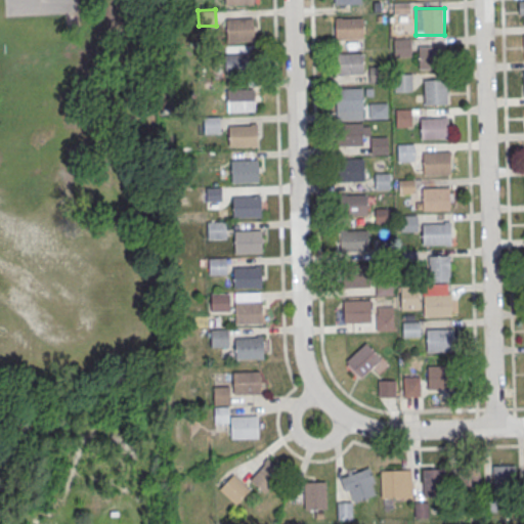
[(336,17),(362,17),(362,39),(336,39),(336,17)]
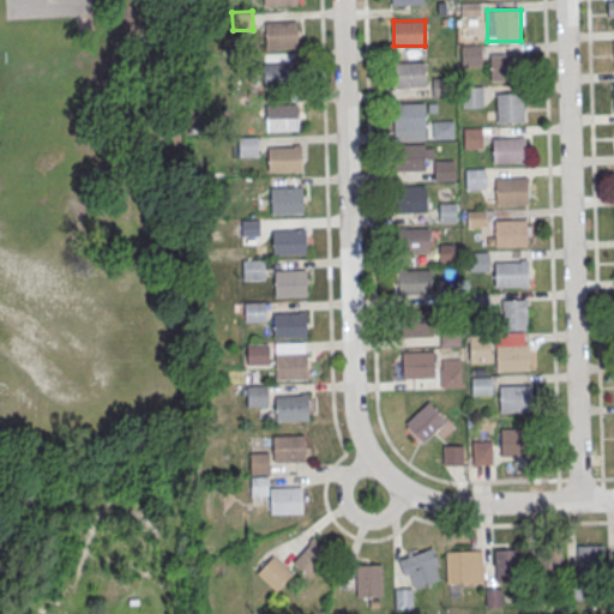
[(265,22),(296,22),(298,47),(266,47),(265,22)]
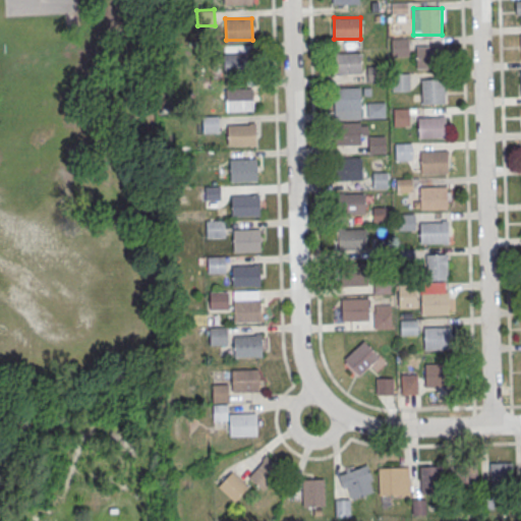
[(409,38),(391,38),(391,57),(409,57),(409,38)]
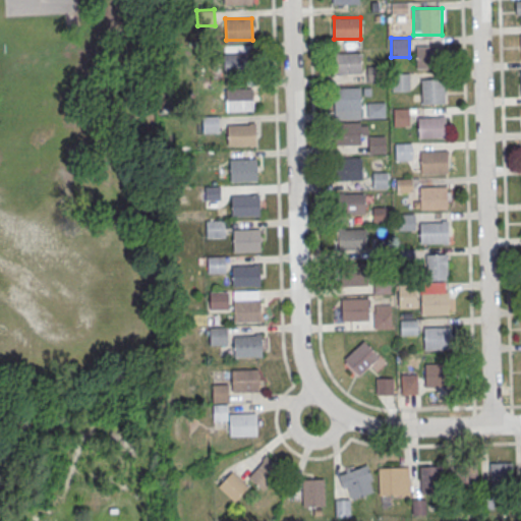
[(415,47),(442,46),(443,67),(416,67),(415,47)]
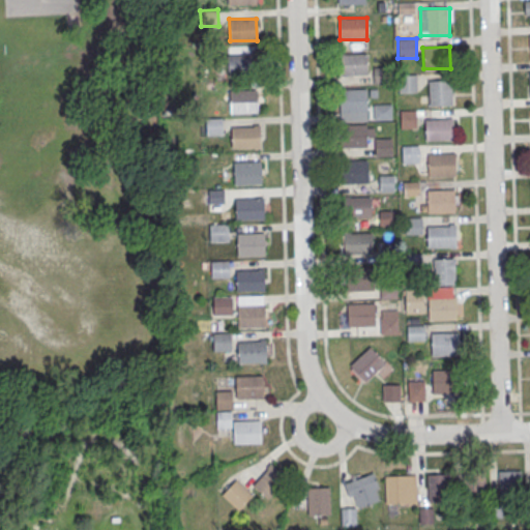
[(339,54),(365,53),(366,75),(340,75),(339,54)]
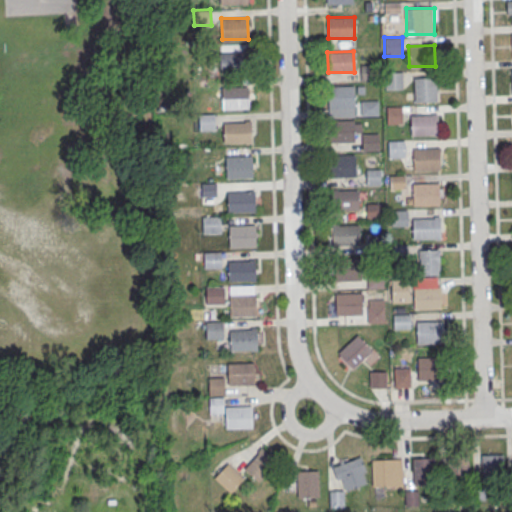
[(221,52),(247,52),(247,72),(221,73),(221,52)]
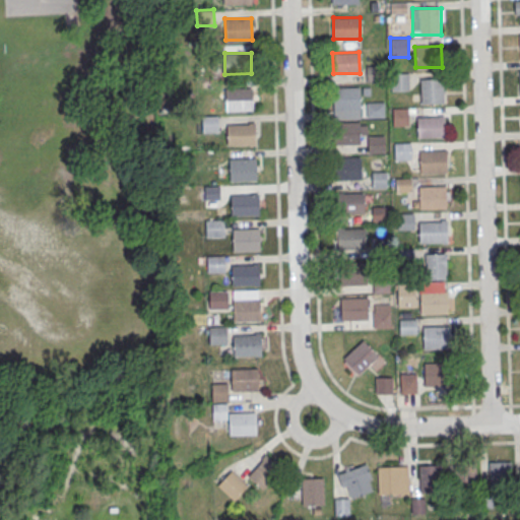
[(408,73),(391,73),(391,90),(408,90),(408,73)]
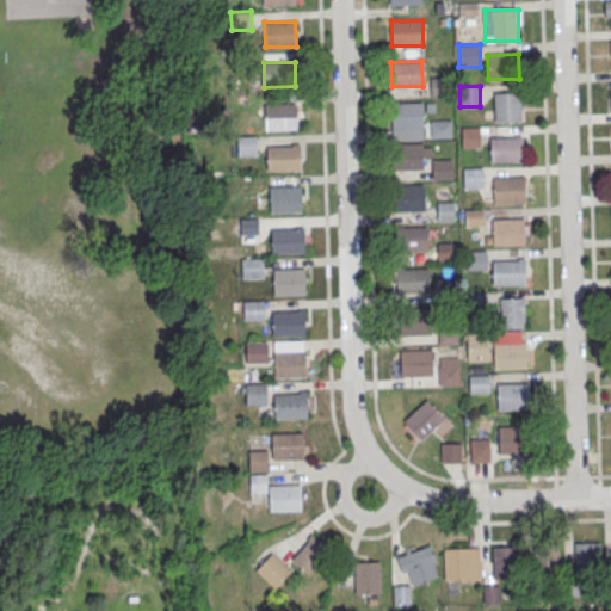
[(494,92),(519,92),(519,122),(495,123),(494,92)]
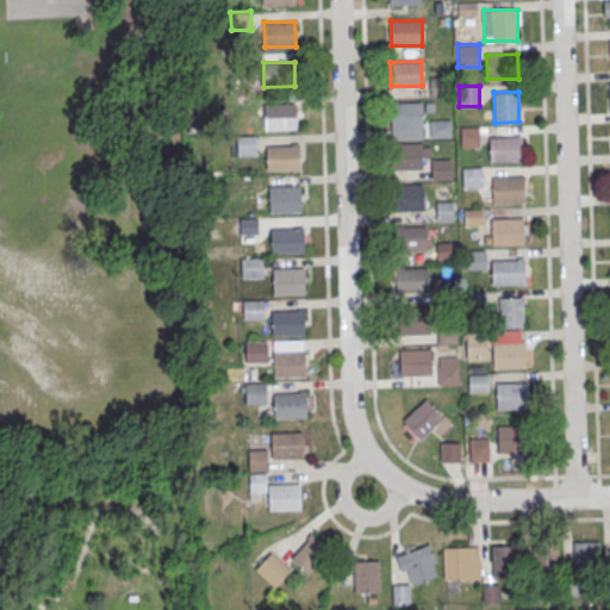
[(390,101),(421,100),(422,125),(391,126),(390,101)]
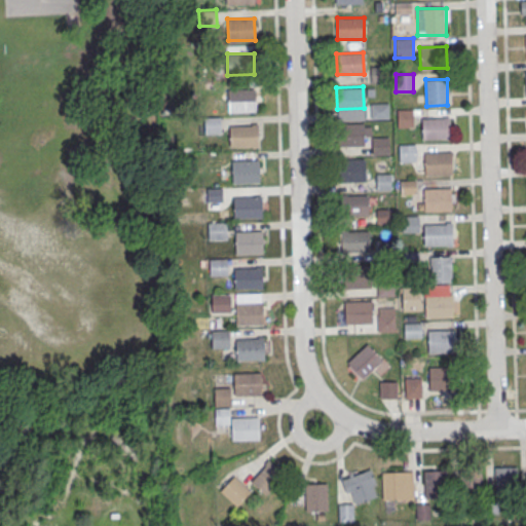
[(228,89),(255,89),(255,110),(228,111),(228,89)]
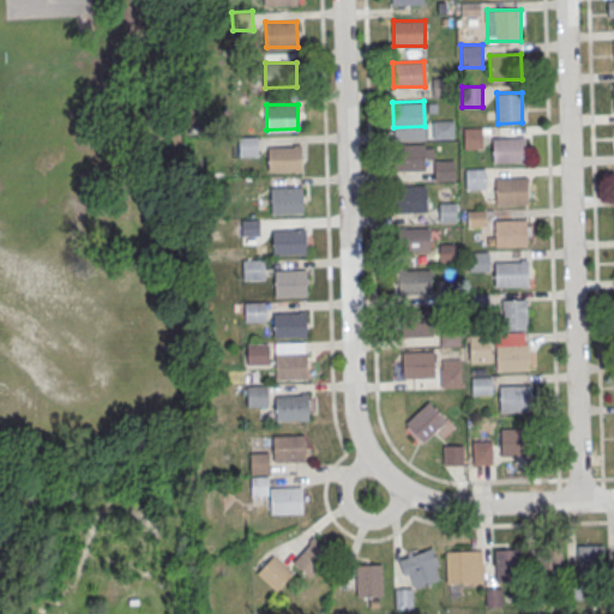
[(432,120),(452,119),(453,138),(432,139),(432,120)]
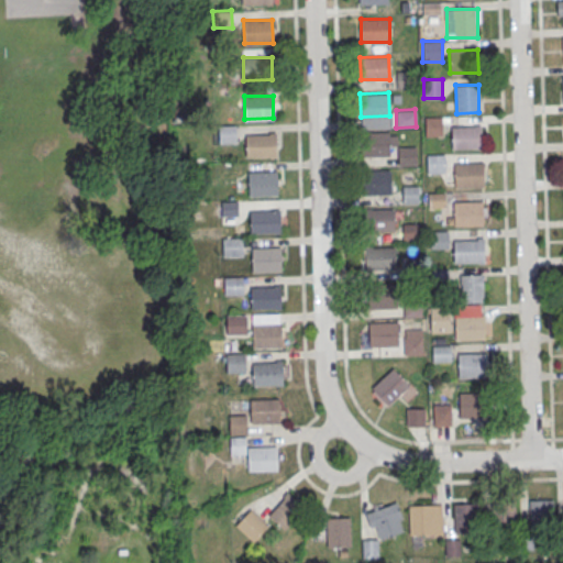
[(422,118),(441,117),(442,134),(422,134),(422,118)]
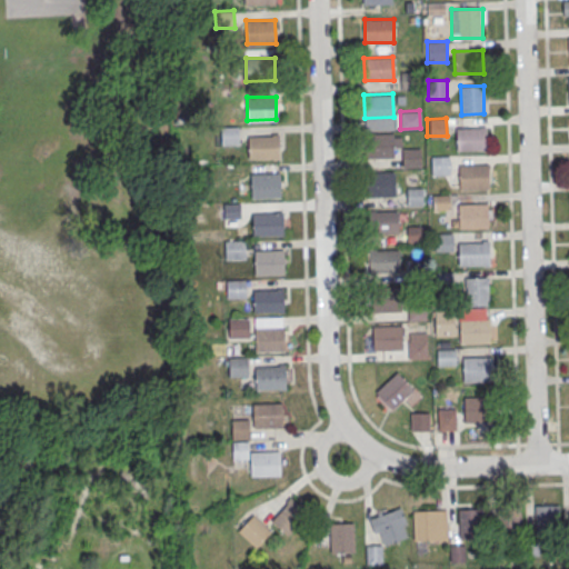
[(220,127),(239,126),(239,143),(220,143),(220,127)]
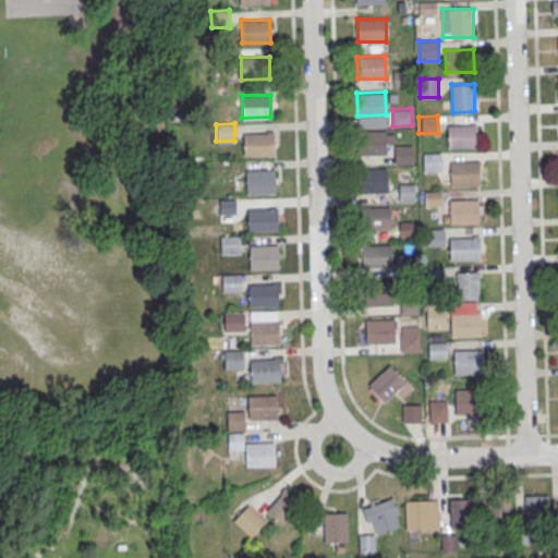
[(448,125),(476,125),(477,147),(449,148),(448,125)]
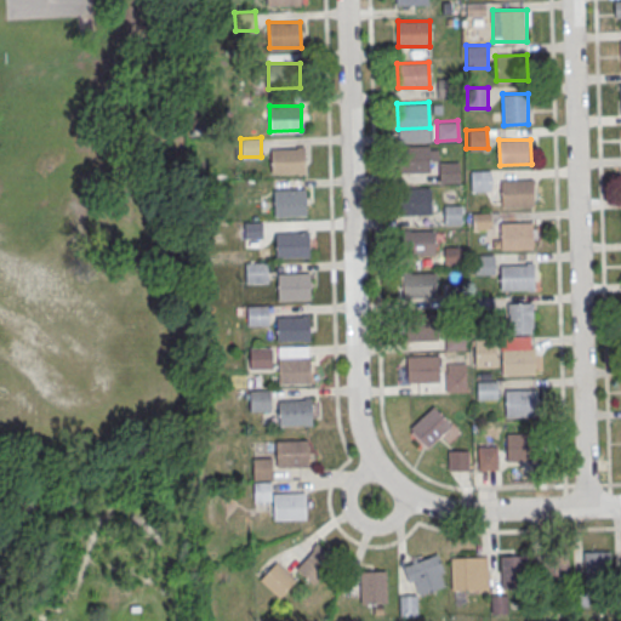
[(397,146),(428,146),(428,170),(397,171),(397,146)]
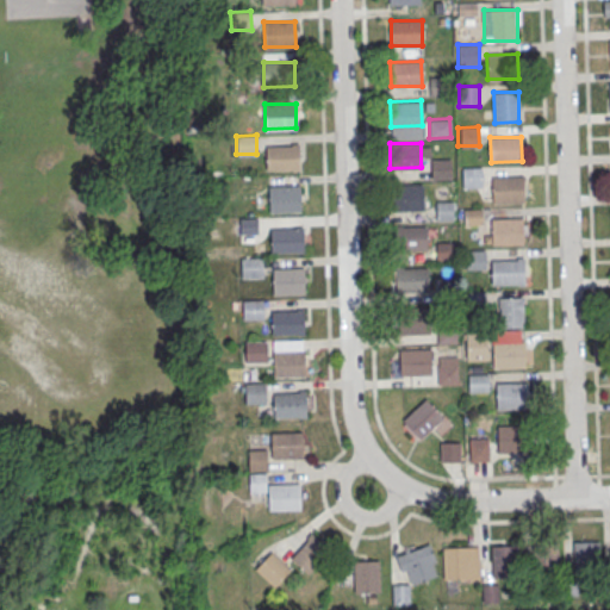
[(267,145),(298,144),(298,169),(267,169),(267,145)]
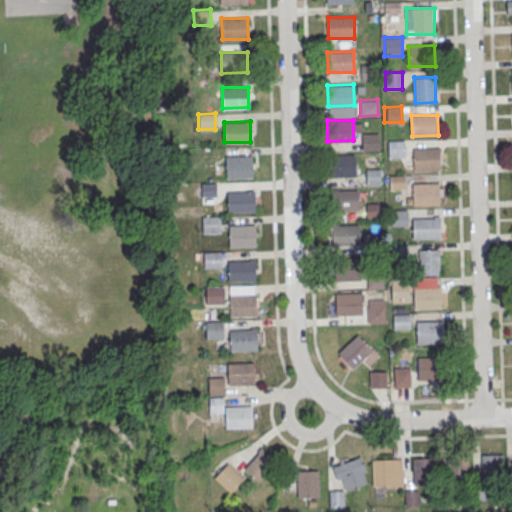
[(361,133),(378,133),(378,149),(361,149),(361,133)]
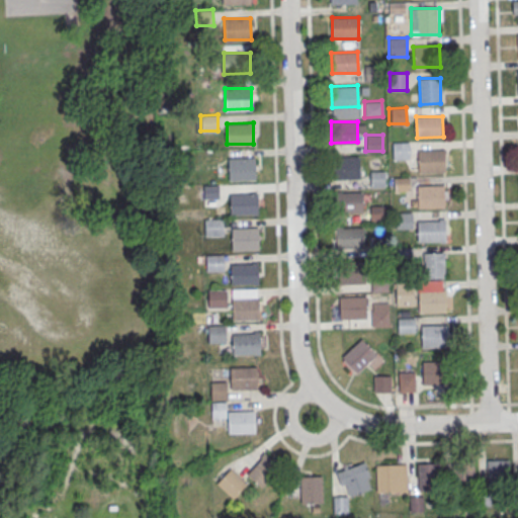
[(392,142),(409,142),(409,158),(392,158),(392,142)]
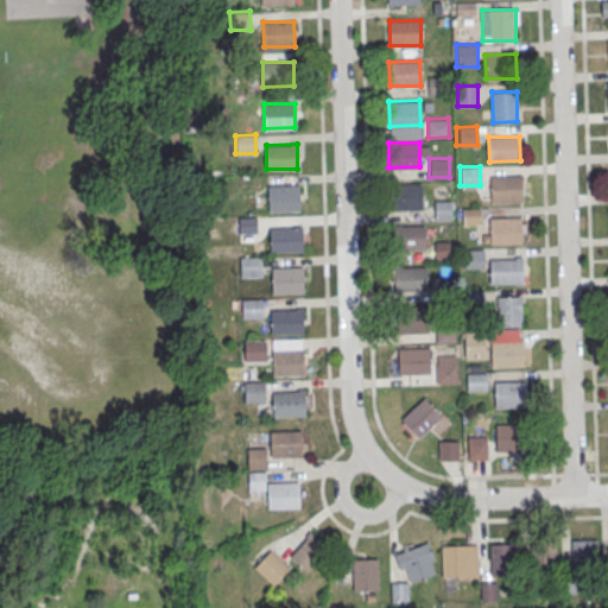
[(491,176),(521,176),(521,202),(491,202),(491,176)]
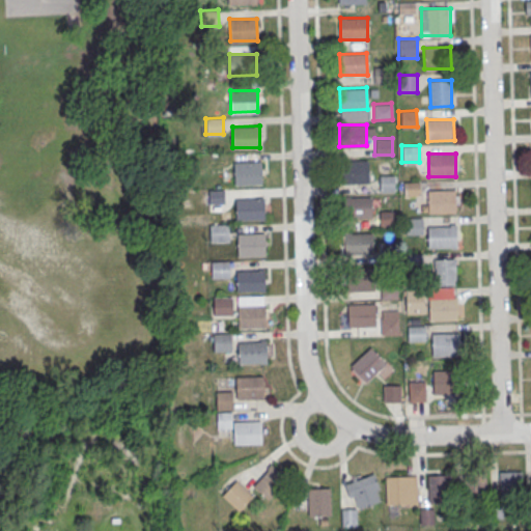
[(340,161),(367,161),(368,182),(341,183),(340,161)]
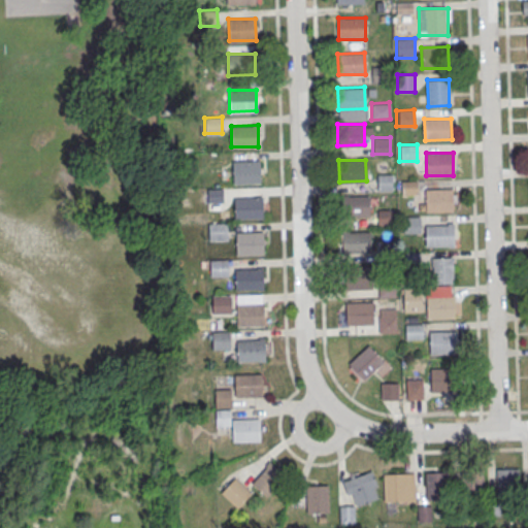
[(233,162),(260,162),(260,183),(233,184),(233,162)]
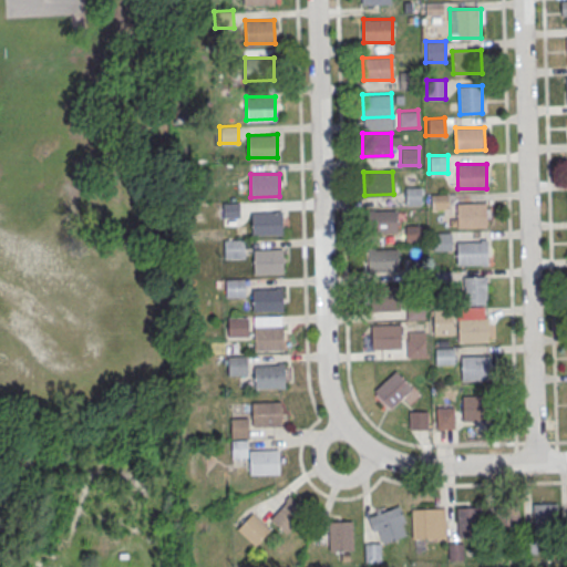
[(404,187),(420,186),(420,204),(405,204),(404,187)]
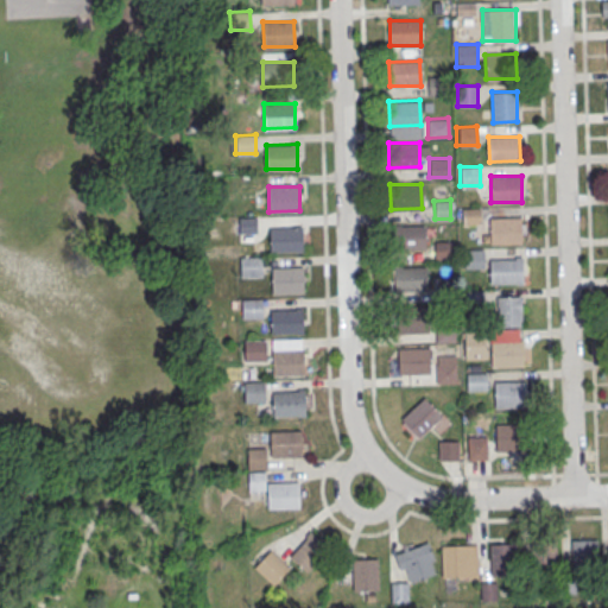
[(481,225),(481,209),(462,209),(462,225),(481,225)]
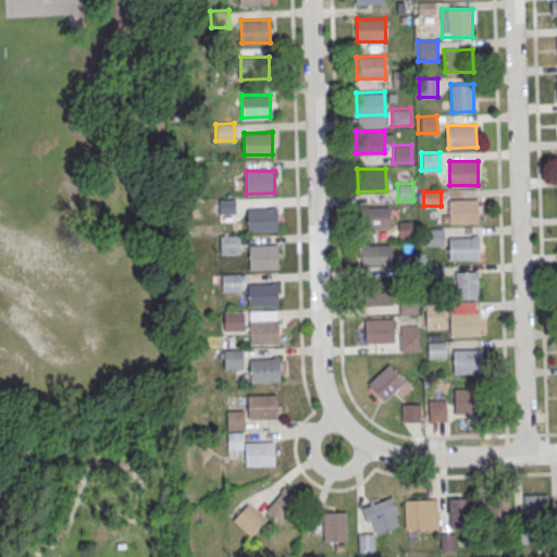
[(218,198),(234,198),(234,212),(219,212),(218,198)]
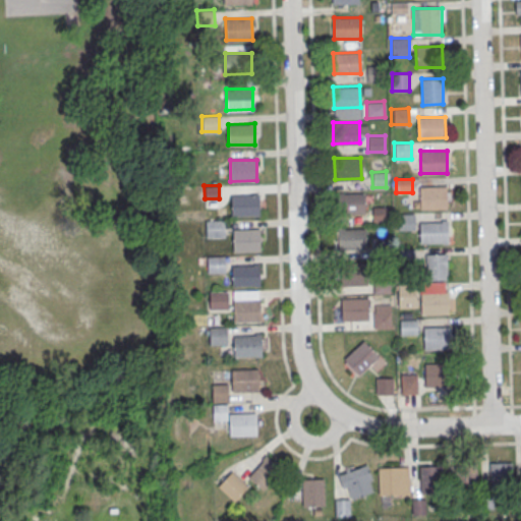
[(419,186),(446,186),(446,208),(419,208),(419,186)]
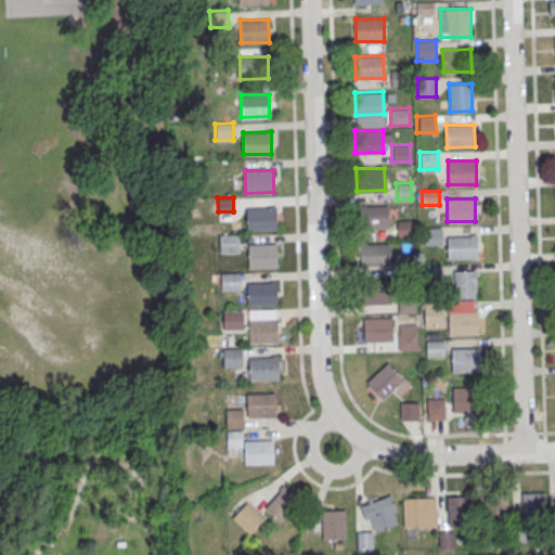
[(359,206),(387,206),(388,228),(360,229),(359,206)]
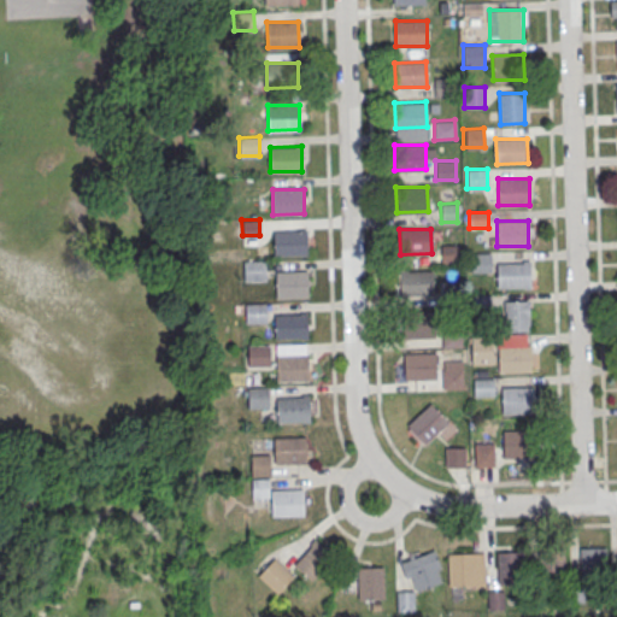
[(274,231),(305,231),(306,256),(275,257),(274,231)]
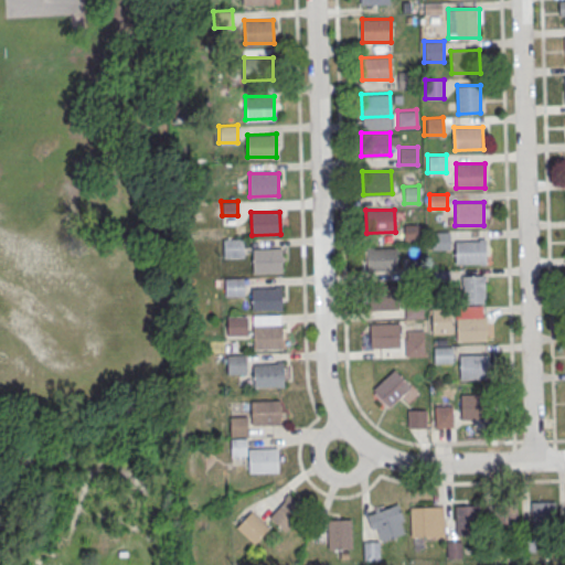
[(403,224),(423,224),(423,242),(404,242),(403,224)]
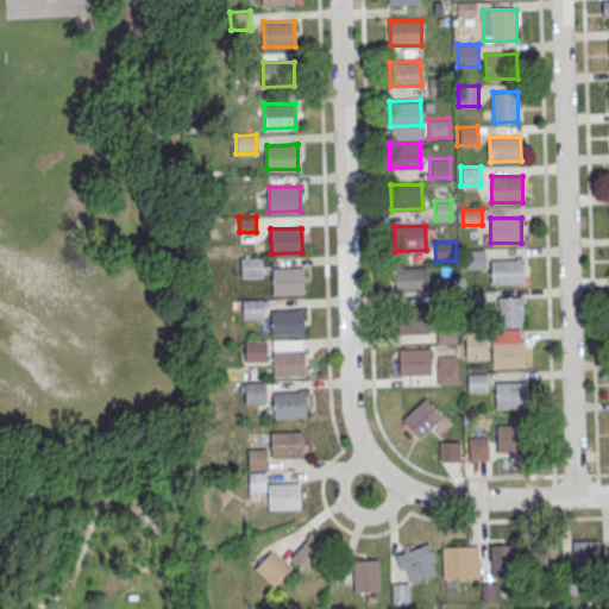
[(464,250),(484,249),(484,268),(464,269),(464,250)]
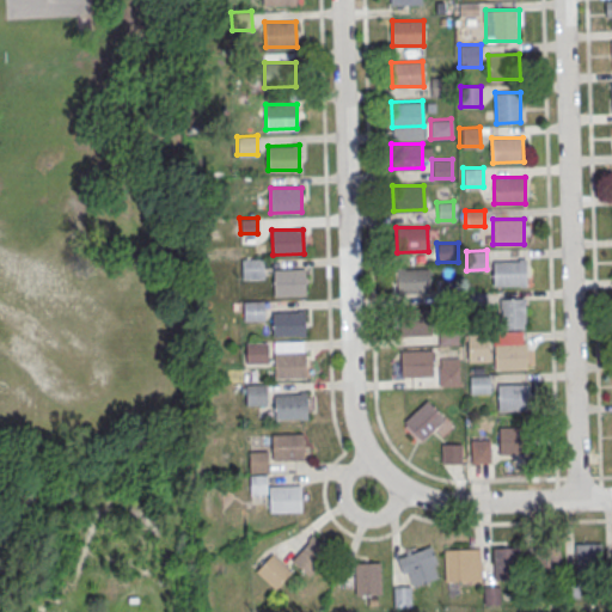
[(243,259),(263,258),(264,277),(243,279),(243,259)]
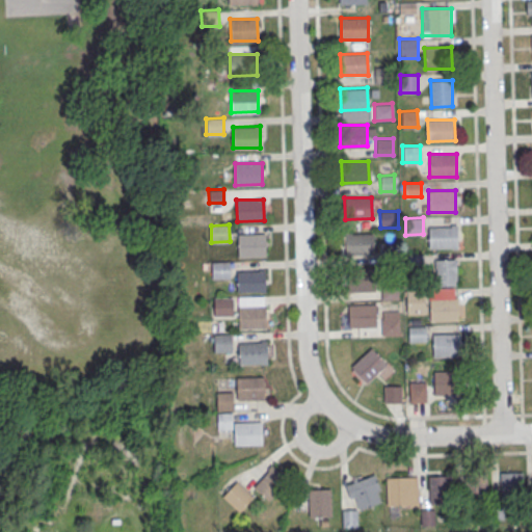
[(429,227),(456,225),(456,247),(430,248),(429,227)]
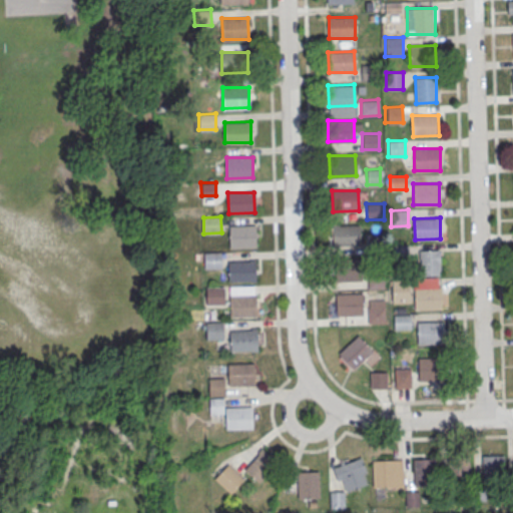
[(333,224),(359,223),(360,244),(334,244),(333,224)]
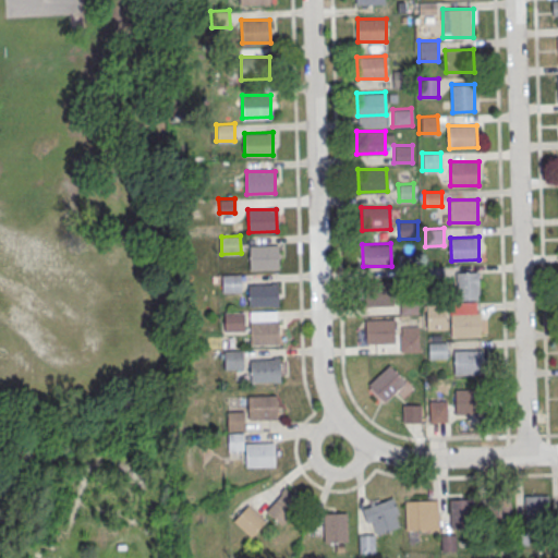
[(250,246),(278,245),(278,268),(250,268),(250,246)]
